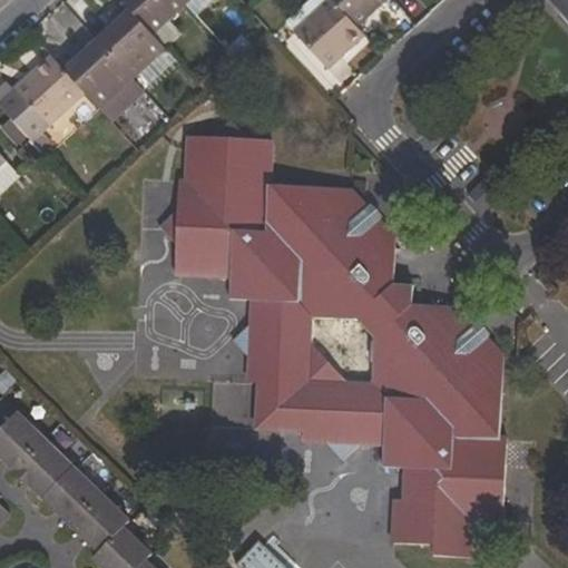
[(119,0),(127,8),(149,31),(183,2),(180,0),(119,0)]
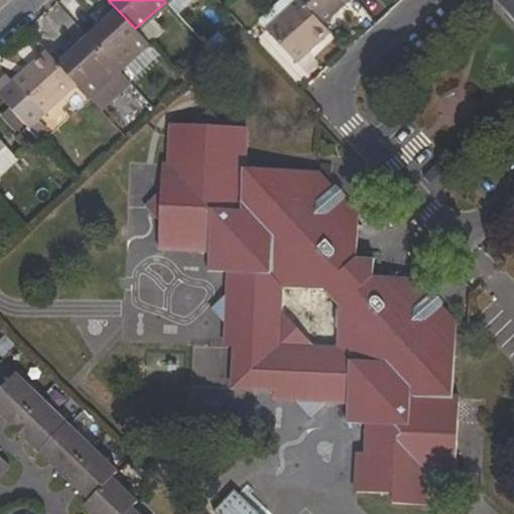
[(292,0),(264,26),(295,60),(328,30),(322,22),(300,0),(292,0)]
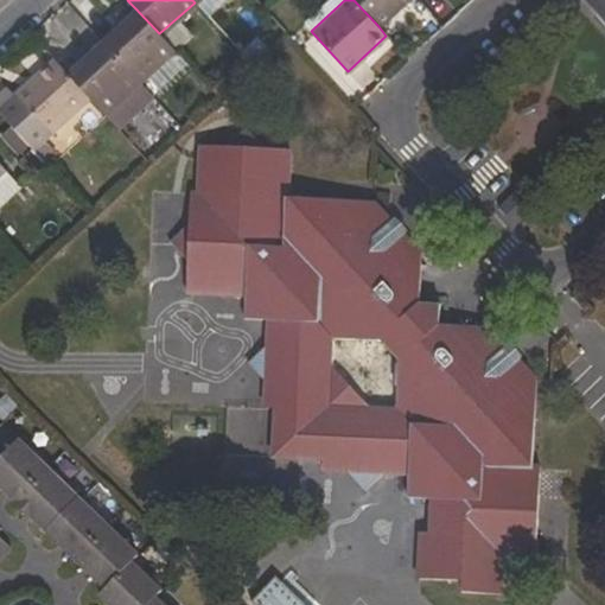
[(354,0),(379,26),(406,0),(354,0)]
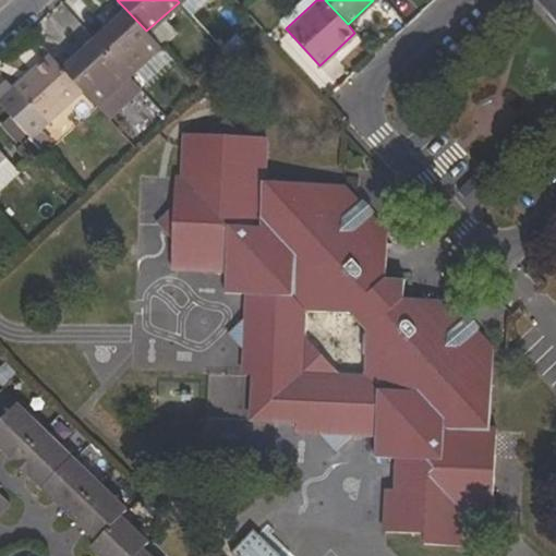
[(146,31),(124,8),(94,36),(128,74),(159,45),(146,31)]
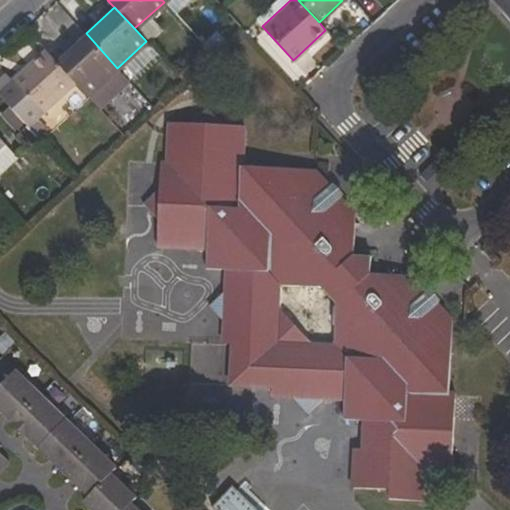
[(75,80),(88,95),(117,68),(86,33),(57,60),(75,80)]
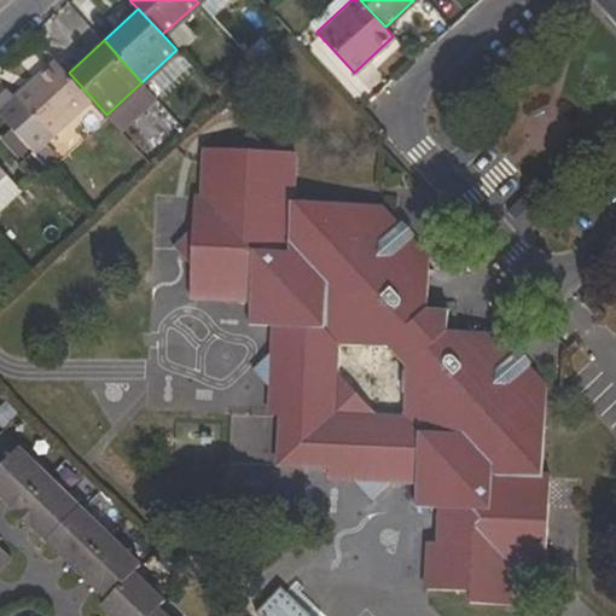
[(13,94),(50,134),(91,97),(69,73),(53,57),(13,94)]
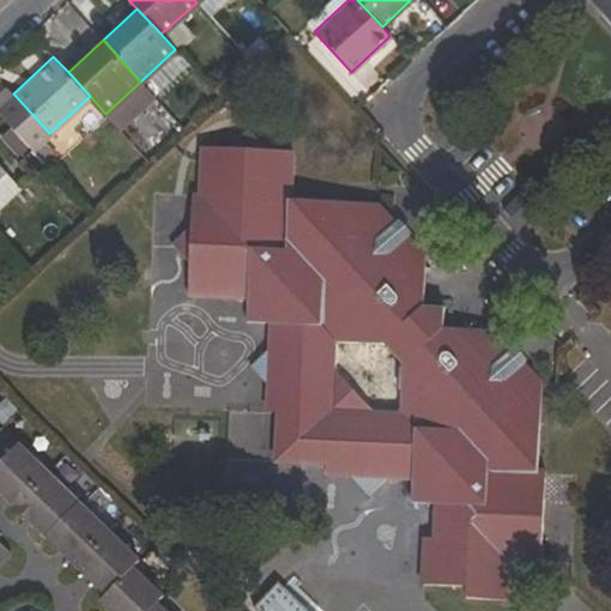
[(17,153),(28,144),(8,122),(0,132),(0,134),(17,153)]
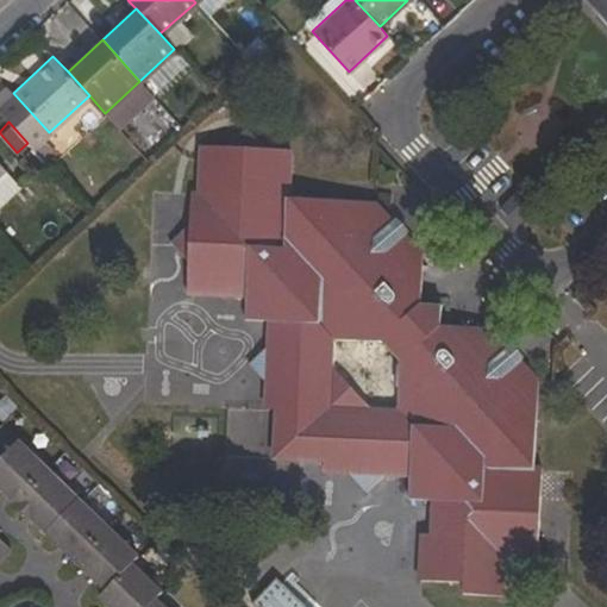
[(463,593),(501,595),(504,558),(537,558),(540,467),(533,467),(538,380),(515,354),(509,357),(500,346),(504,343),(489,326),(440,324),(440,304),(420,302),(423,255),(400,229),(396,232),(387,221),(390,218),(371,199),(289,196),(292,149),(266,145),(245,125),(221,145),(199,145),(196,185),(191,185),(185,295),(245,298),(244,319),(266,320),(264,345),(246,363),(263,381),(262,407),(275,408),(271,460),(321,461),(321,473),(348,473),(364,492),(382,474),(408,475),(407,498),(430,498),(429,531),(420,532),(417,577),(463,580),(463,593)]
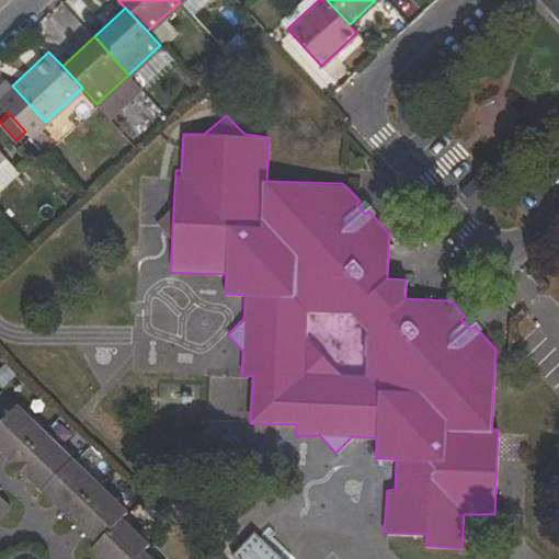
[(15,147),(26,160),(41,148),(29,135),(15,147)]
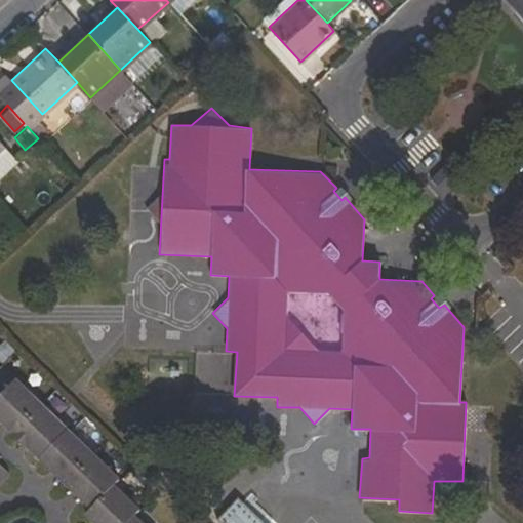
[(141,522),(133,516),(139,509),(114,485),(119,478),(15,377),(0,394),(0,420),(88,508),(84,514),(93,522),(141,522)]
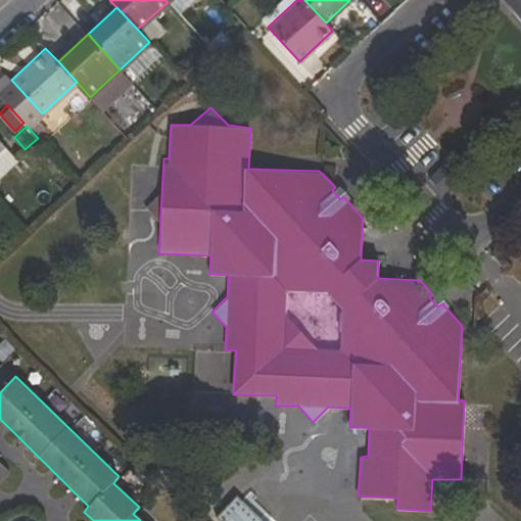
[(0,479),(8,470),(0,462),(0,479)]
